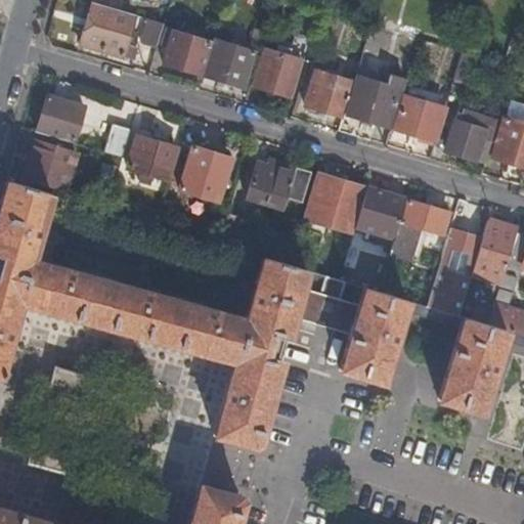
[(135,13),(92,0),(80,42),(123,55),(135,13)]
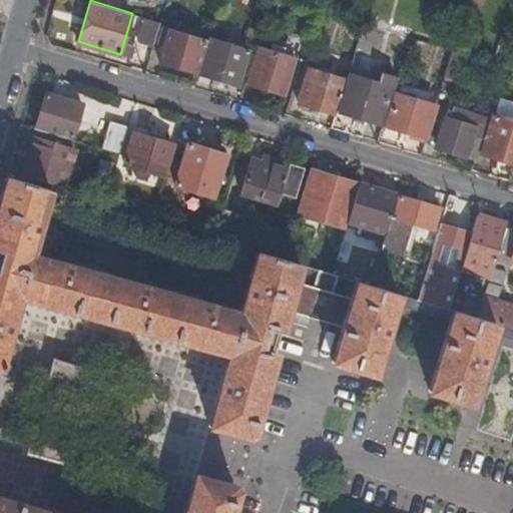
[(153,44),(159,21),(140,15),(133,38),(153,44)]
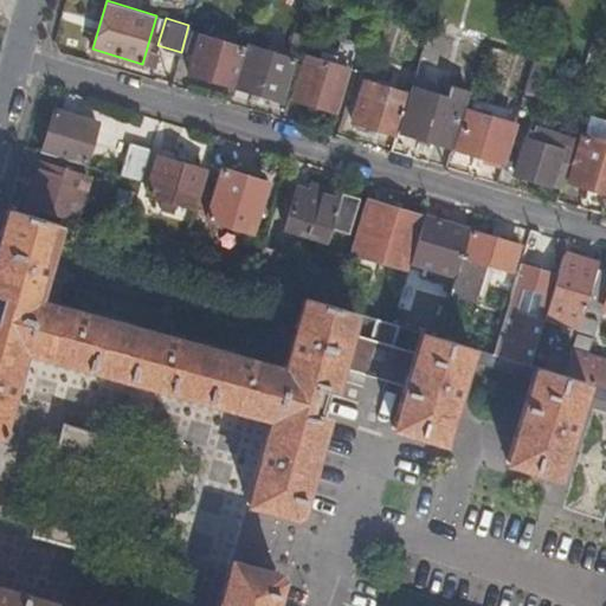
[(301,57),(308,36),(294,32),(288,53),(301,57)]
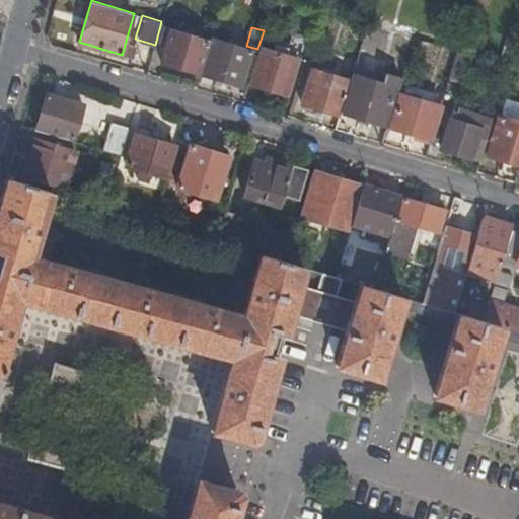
[(206,42),(170,31),(160,63),(197,74),(206,42)]
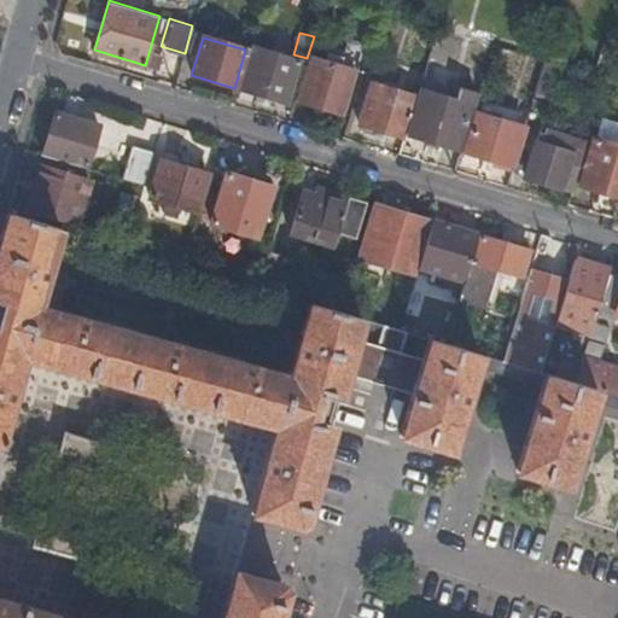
[(617,46),(614,46),(614,47),(605,79),(617,82),(617,46)]
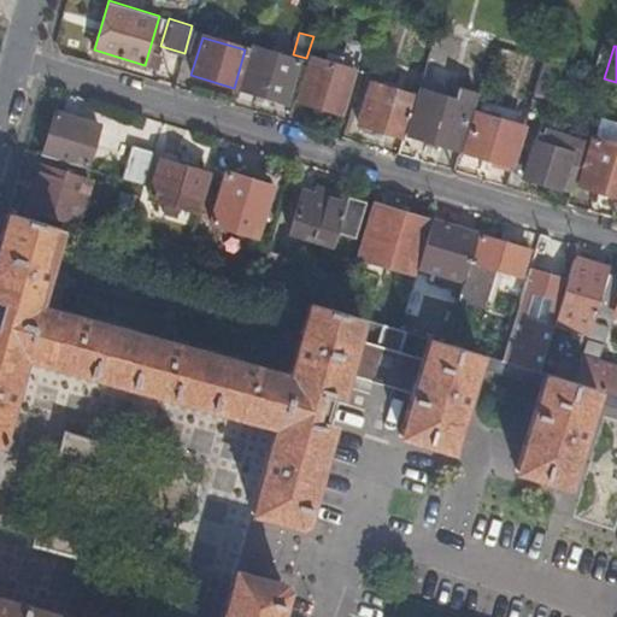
[(298,62),(252,48),(239,90),(285,104),(298,62)]
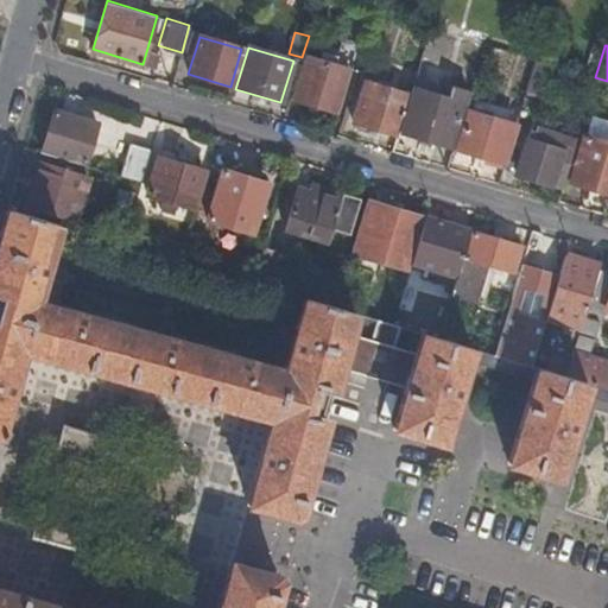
[(292,100),(336,113),(348,69),(305,57),(292,100)]
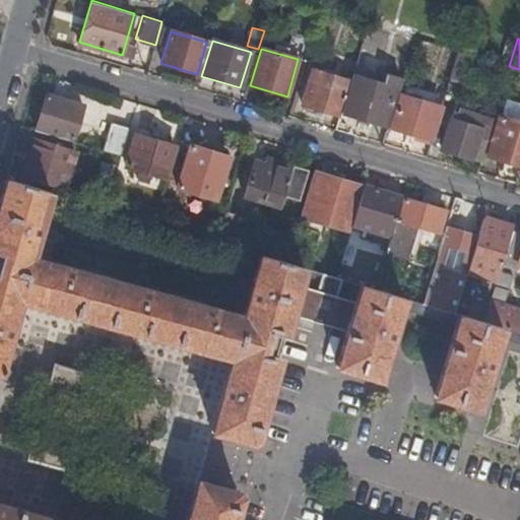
[(476,58),(461,54),(453,79),(468,83),(476,58)]
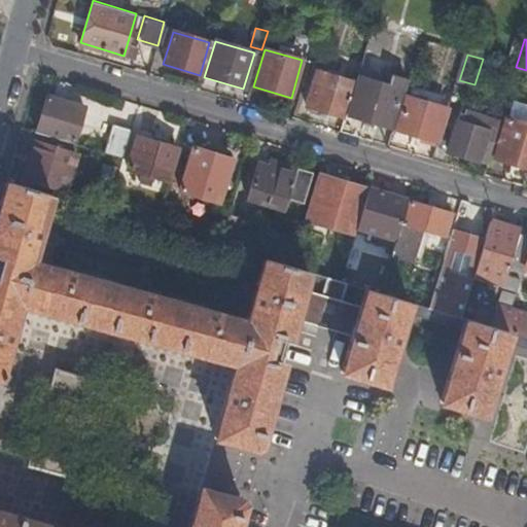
[(344,117),(355,81),(318,71),(308,107),(344,117)]
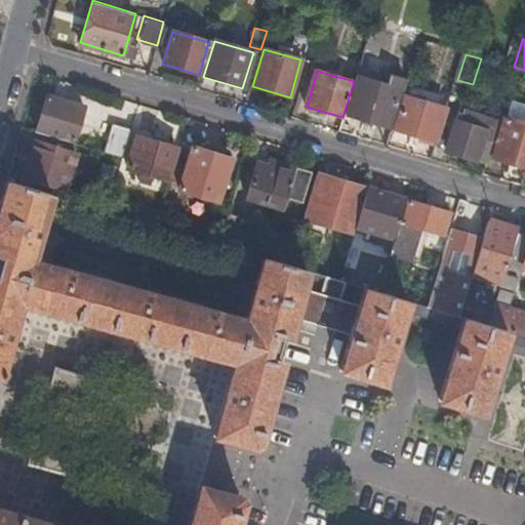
[(376,73),(373,81),(386,85),(389,76),(376,73)]
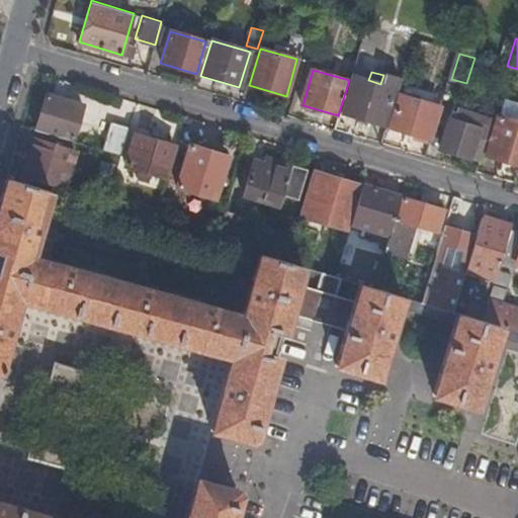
[(380,84),(368,80),(351,75),(340,112),(383,125),(398,79),(383,75),(380,84)]
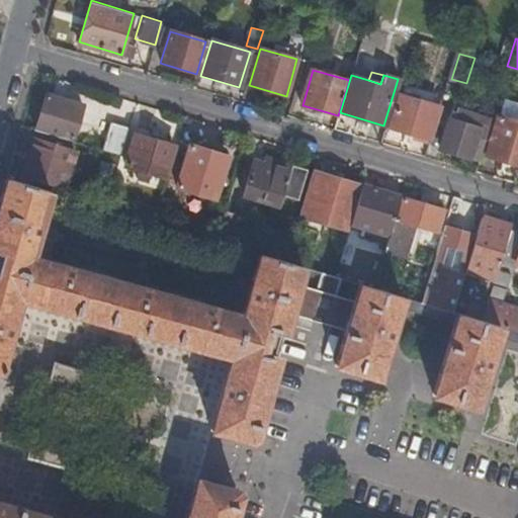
[(46,95),(35,131),(72,141),(82,105),(46,95)]
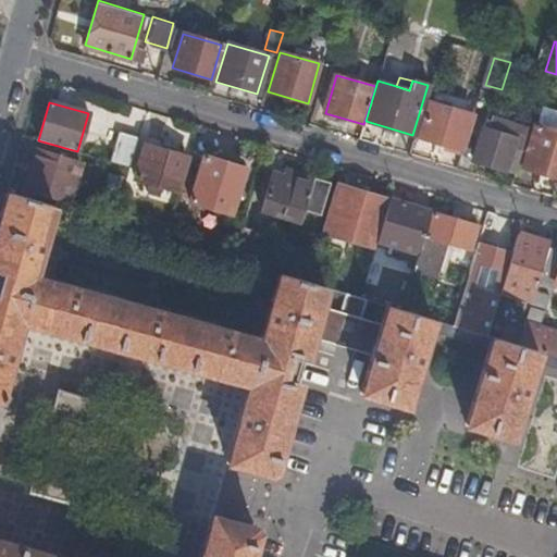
[(417,136),(462,150),(472,116),(426,103),(417,136)]
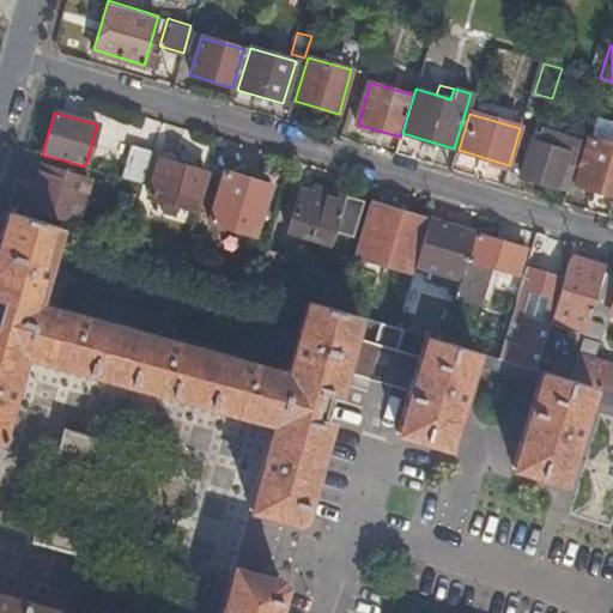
[(612,121),(594,116),(589,134),(612,141),(612,121)]
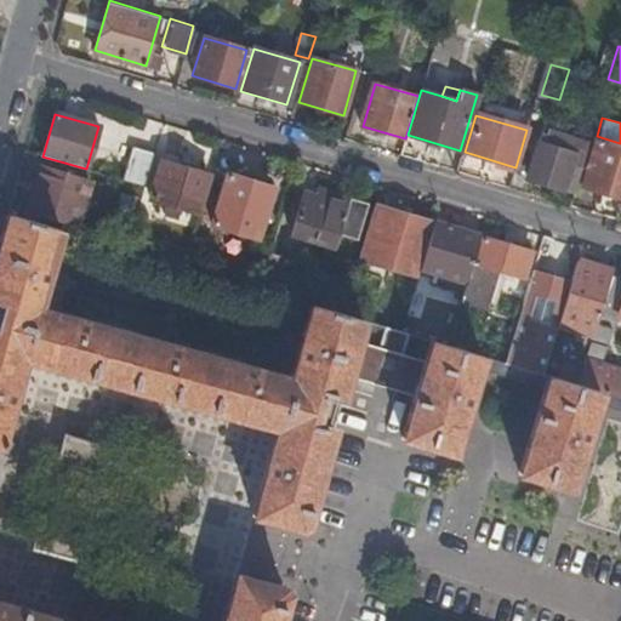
[(620,143),(597,136),(582,187),(620,197),(620,143)]
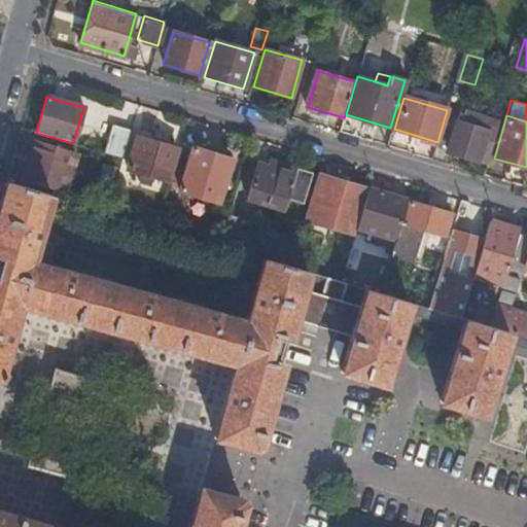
[(488,163),(500,120),(489,117),(485,129),(457,120),(449,150),(471,157),(470,163),(486,168),(488,163)]
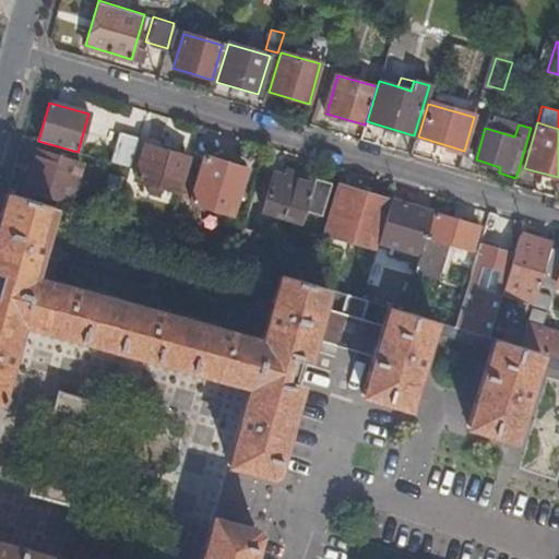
[(163,137),(145,131),(144,144),(142,144),(132,178),(174,190),(185,156),(159,150),(163,137)]
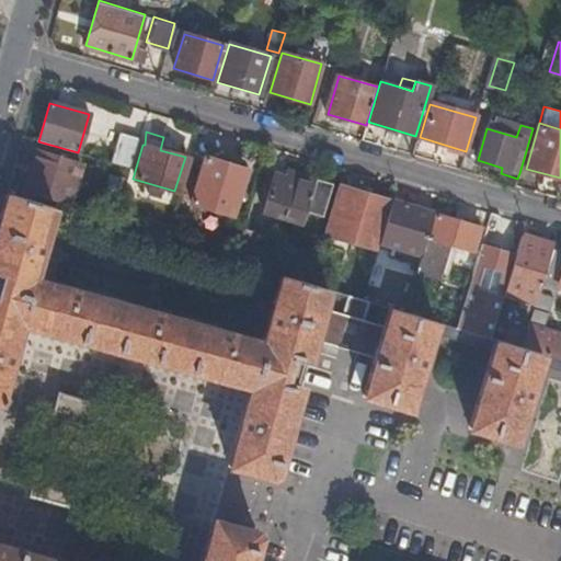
[(119,133),(111,162),(133,169),(141,139),(119,133)]
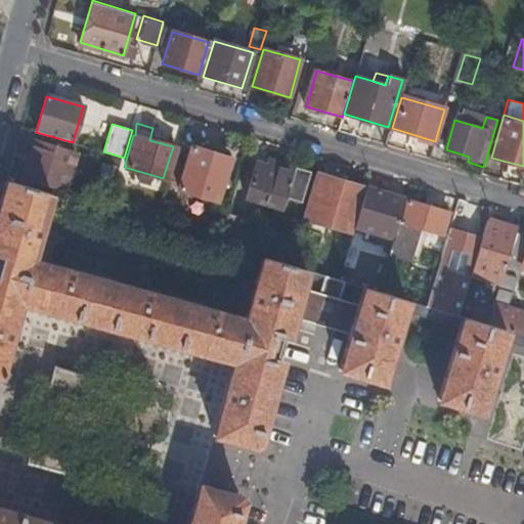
[(75,148),(35,138),(24,179),(67,190),(74,166),(71,165),(75,148)]
